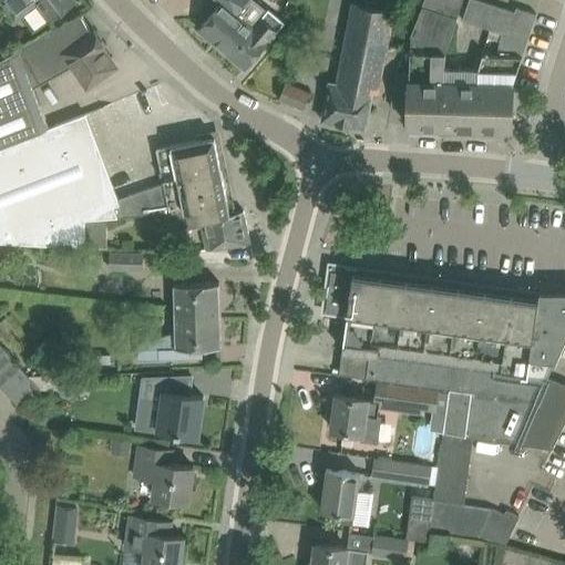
[(0,6),(13,23),(22,17),(34,33),(47,23),(75,2),(73,0),(0,0),(0,6)]
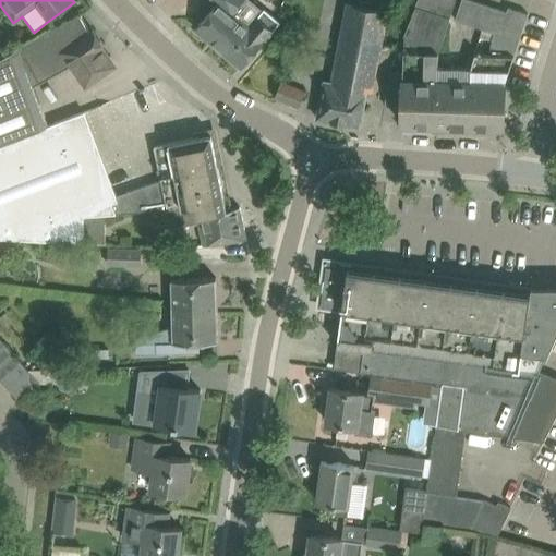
[(207,13),(193,29),(216,49),(239,22),(253,5),(245,0),(212,0),(216,3),(207,13)]
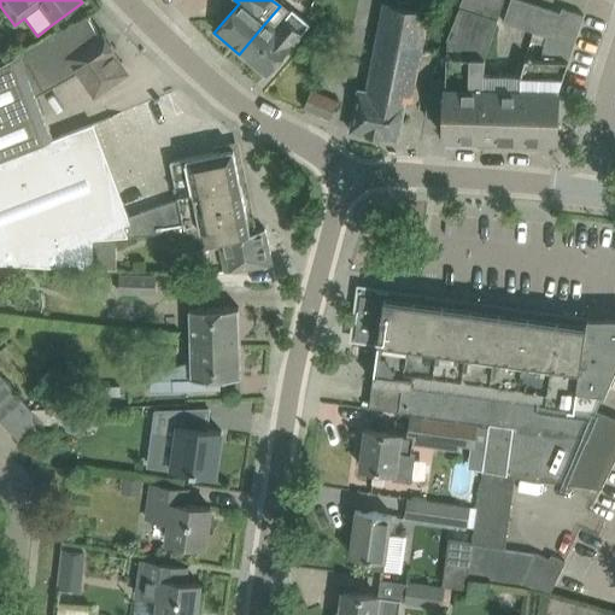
[(409,103),(427,12),(428,12),(429,0),(384,0),(382,4),(381,4),(364,93),(356,91),(349,133),(396,141),(403,101),(409,103)]
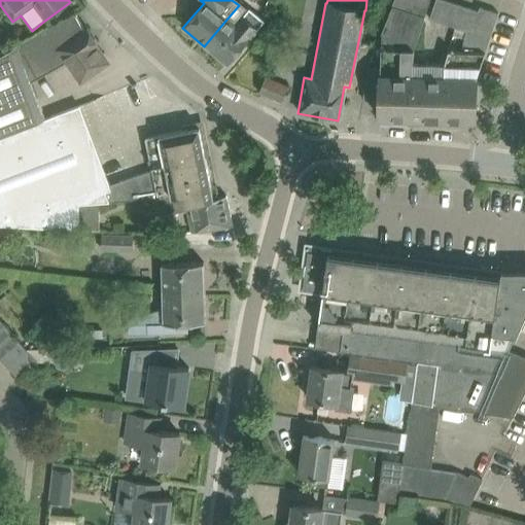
[(377,117),(410,118),(411,75),(412,75),(412,56),(412,51),(428,0),(393,0),(392,4),(380,37),(379,69),(366,68),(362,101),(378,101),(377,117)]
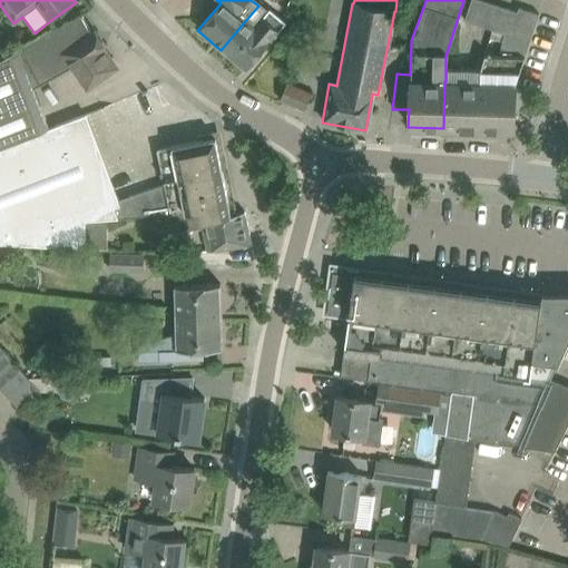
[(491,31),(496,32),(503,9),(475,0),(470,0),(463,21),(491,31)]
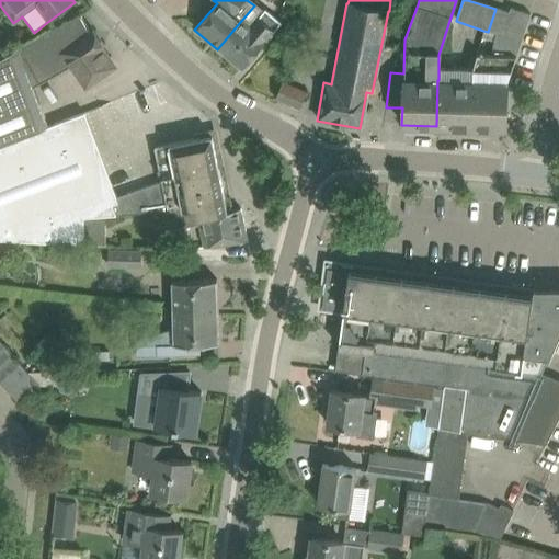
[(240,22),(217,49),(241,69),(255,53),(264,42),(273,32),(280,23),(264,10),(262,12),(254,6),(240,22)]
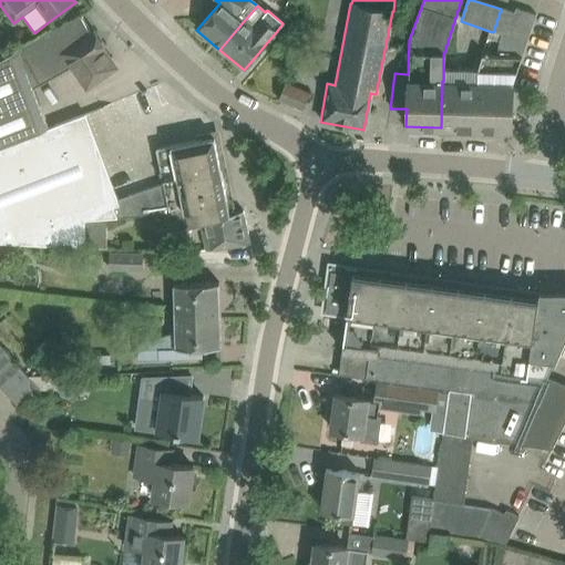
[(478,59),(475,129),(510,130),(512,85),(534,16),(514,9),(513,13),(501,9),(493,32),(489,31),(486,39),(500,43),(495,57),(481,57),(480,59),(478,59)]
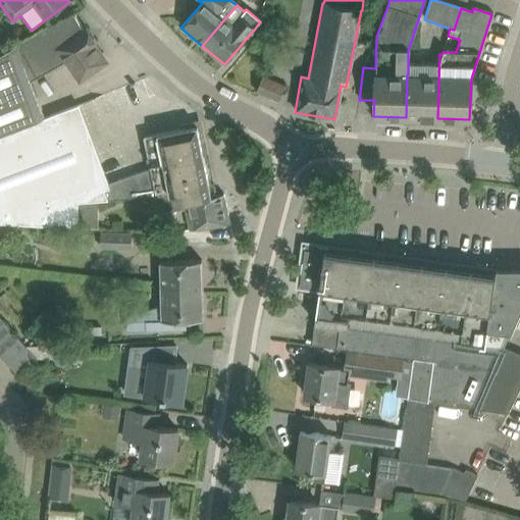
[(0,135),(44,118),(30,82),(65,61),(79,82),(106,62),(94,46),(96,45),(90,38),(85,30),(83,32),(73,14),(74,14),(73,13),(0,53),(0,135)]
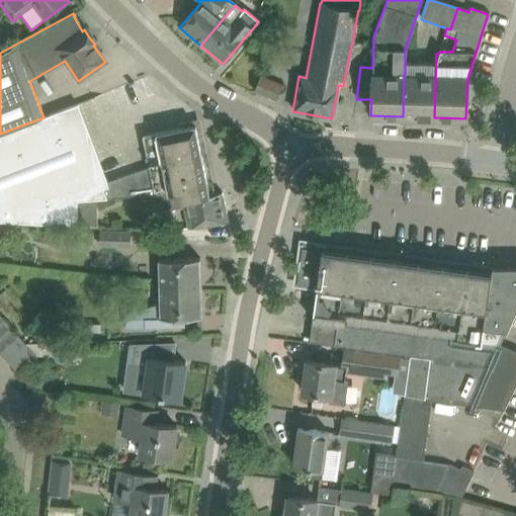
[(404,74),(403,116),(434,117),(436,54),(405,55),(405,74),(404,74)]
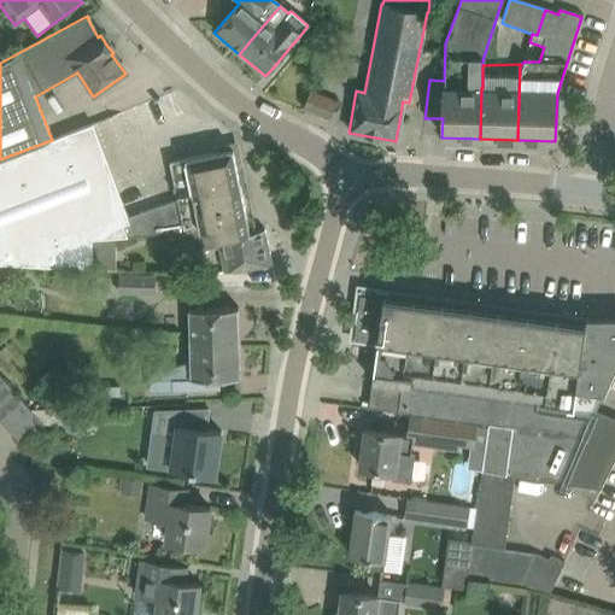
[(328,121),(335,103),(309,91),(300,110),(328,121)]
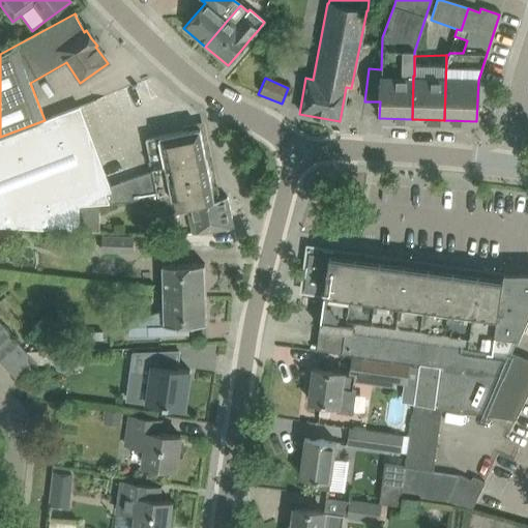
[(0,226),(79,232),(79,205),(80,205),(93,204),(127,202),(121,183),(108,187),(92,159),(87,146),(76,117),(77,117),(76,112),(80,111),(79,108),(45,120),(0,137),(0,226)]
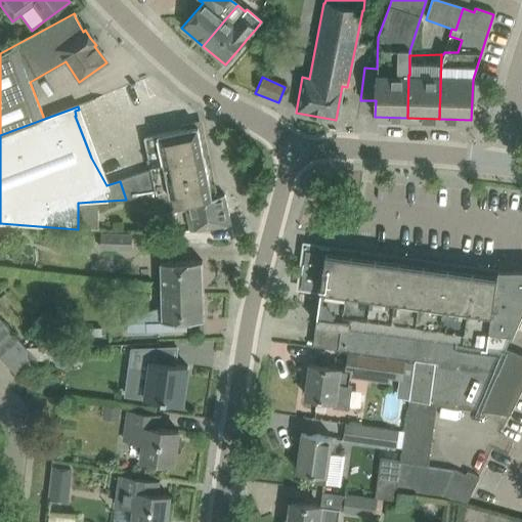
[(149,171),(120,181),(126,200),(161,198),(164,214),(186,210),(190,232),(229,224),(223,196),(212,198),(197,127),(143,138),(149,171)]
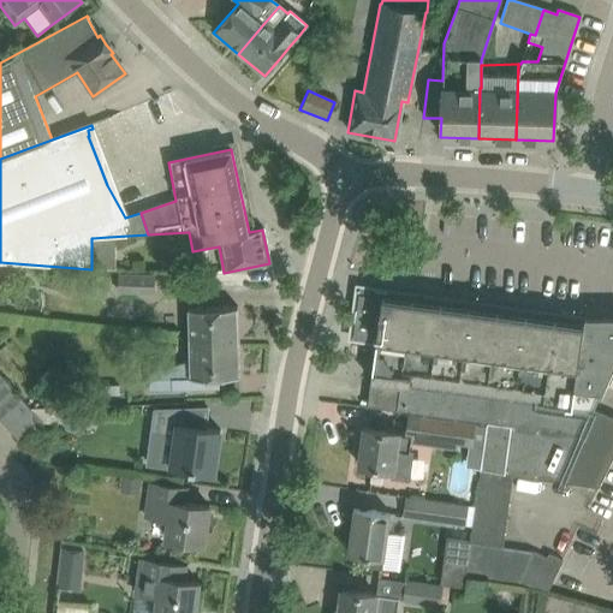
[(154,275),(118,274),(117,293),(153,295),(154,275)]
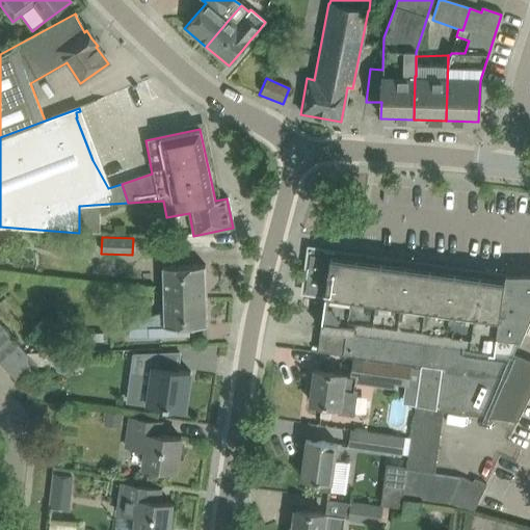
[(320,329),(346,334),(355,261),(329,257),(319,329),(320,329)]
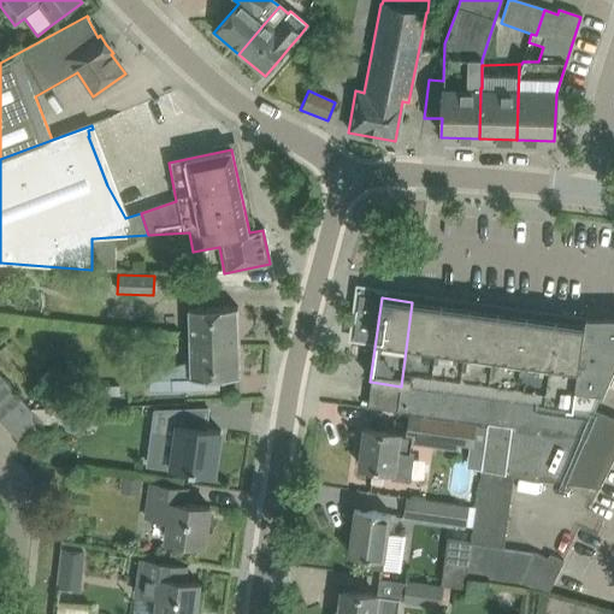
[(412,302),(401,387),(397,412),(486,425),(520,317),(412,302)]
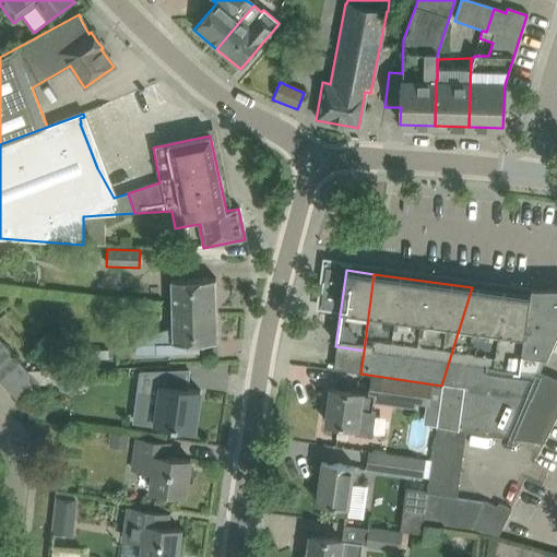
[(193,280),(170,281),(170,295),(172,308),(193,308),(193,316),(215,315),(215,280),(193,280)]
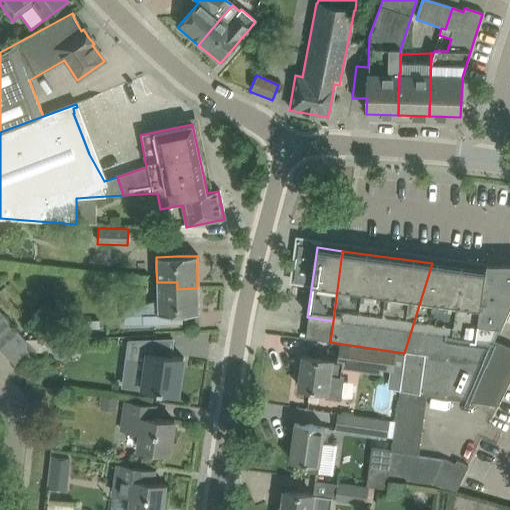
[(398,392),(426,396),(497,405),(509,375),(509,348),(493,341),(509,301),(509,274),(432,263),(404,353),(398,392)]
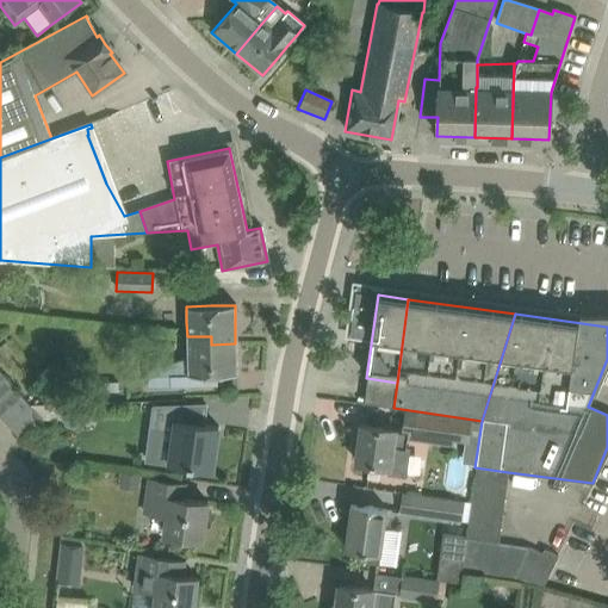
[(180,360),(147,370),(147,389),(186,388),(186,386),(216,385),(216,374),(236,374),(235,343),(211,345),(211,336),(187,336),(187,360),(180,360)]
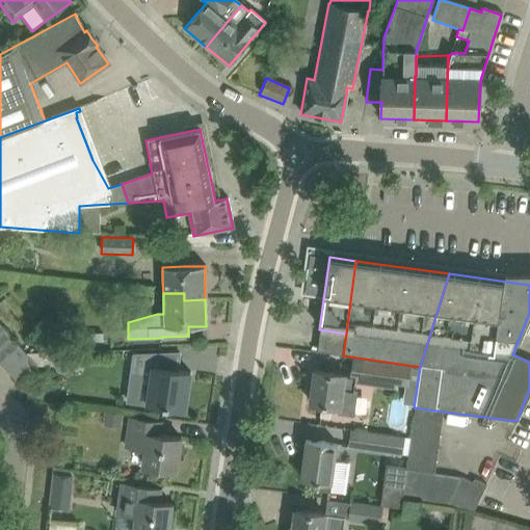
[(36,367),(0,324),(0,364),(17,383),(36,367)]
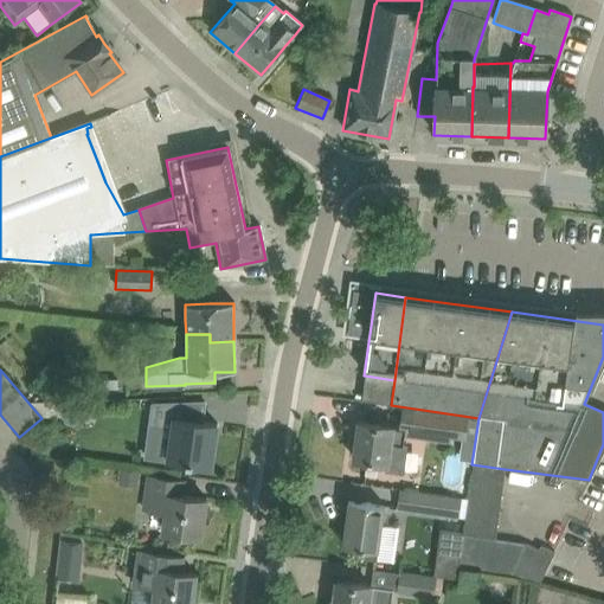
[(391,405),(394,380),(365,376),(361,402),(391,405)]
